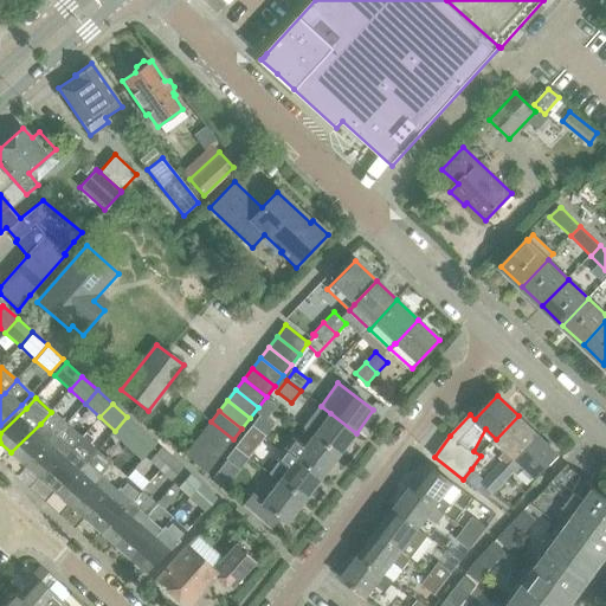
[(11,452),(25,465),(56,437),(66,425),(51,412),(40,424),(11,452)]
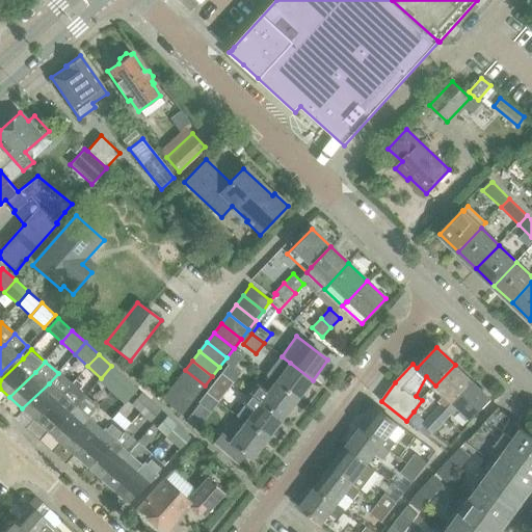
[(290,363),(275,382),(297,400),(313,380),(290,363)]
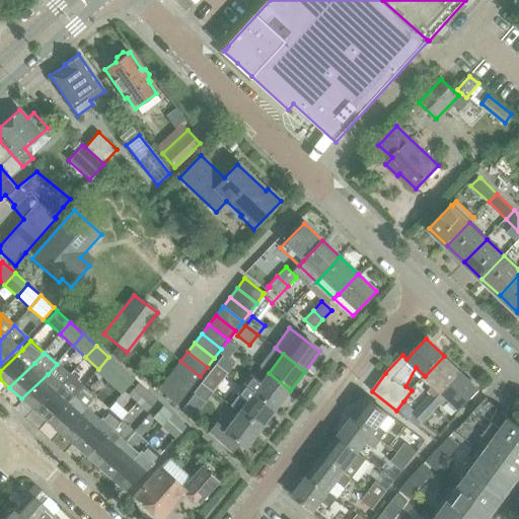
[(234,365),(222,356),(216,364),(228,373),(234,365)]
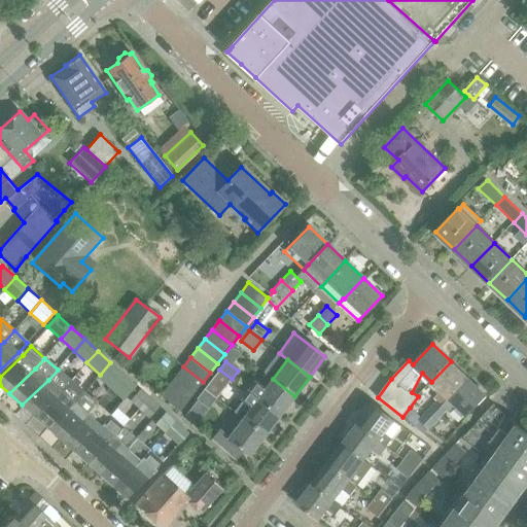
[(431,382),(449,398),(468,378),(451,361),(431,382)]
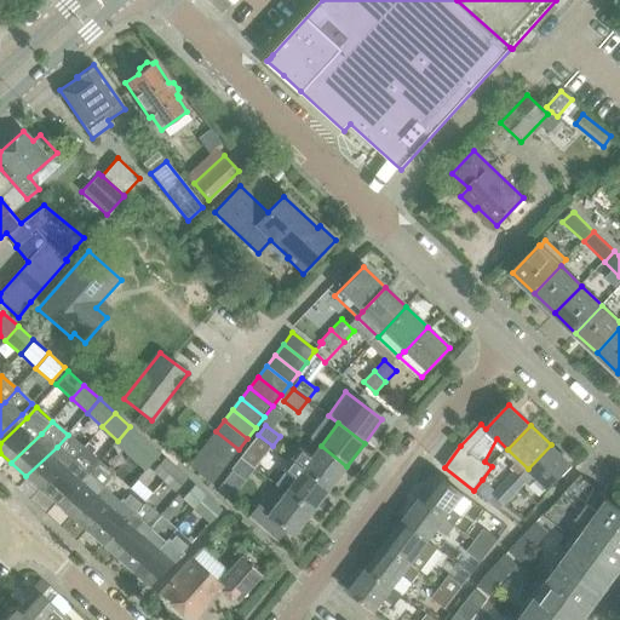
[(216,431),(207,442),(230,460),(239,449),(216,431)]
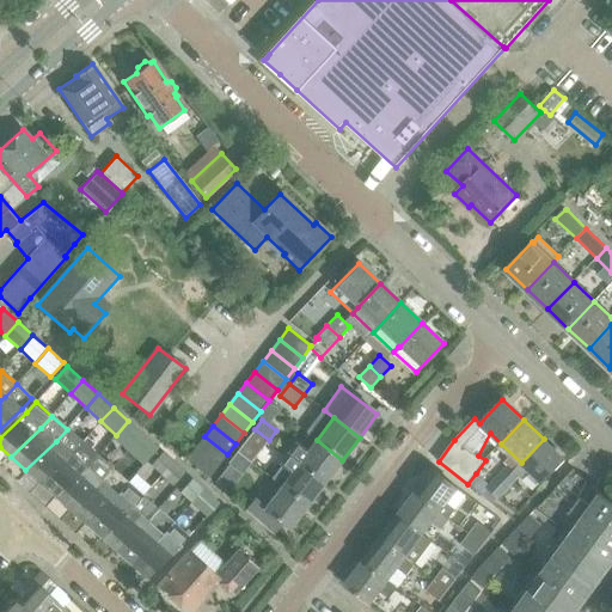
[(25,470),(41,483),(71,456),(83,442),(67,429),(56,441),(25,470)]
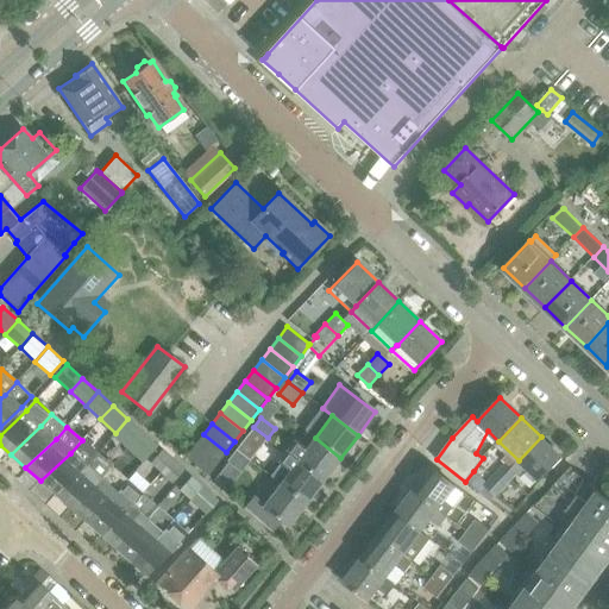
[(253,427),(236,450),(250,460),(268,438),(253,427)]
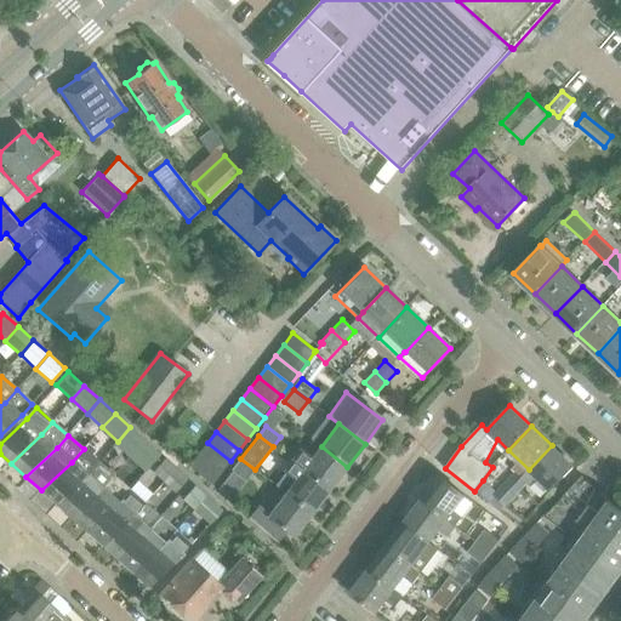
[(143,465),(157,450),(146,440),(134,455),(143,465)]
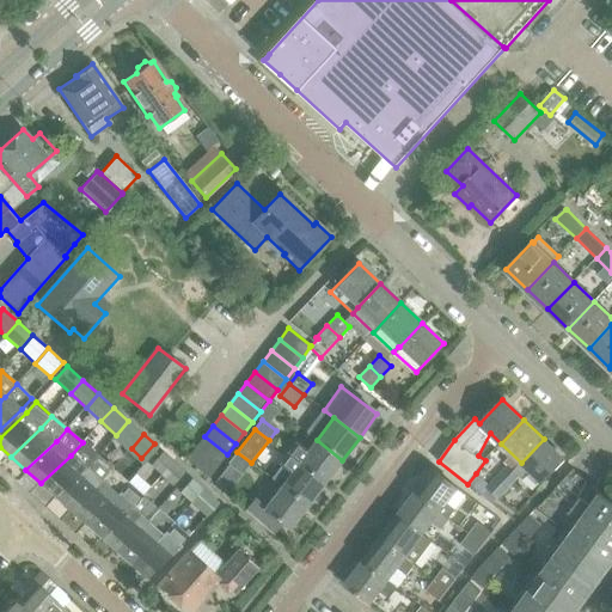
[(204,436),(196,447),(219,465),(227,454),(204,436)]
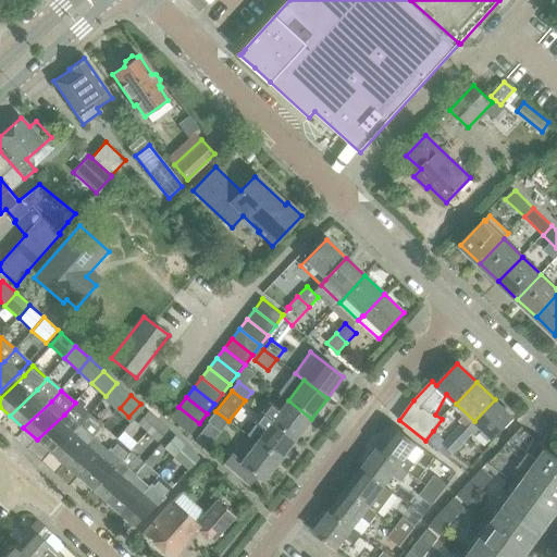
[(494,440),(515,418),(495,399),(474,421),(494,440)]
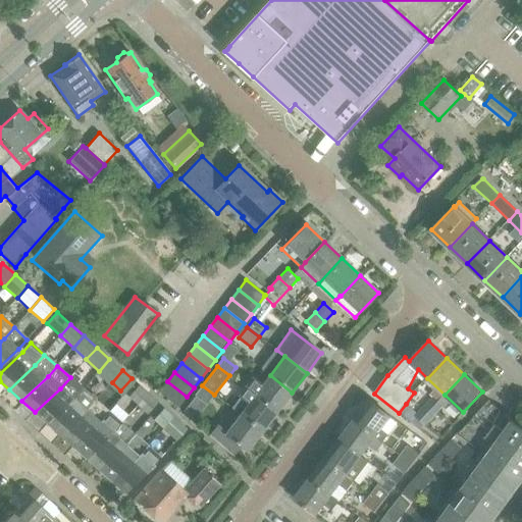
[(263,385),(255,379),(247,389),(277,412),(292,393),(270,375),(263,385)]
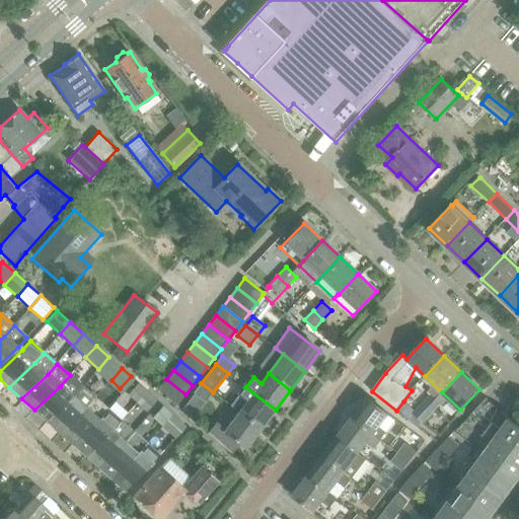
[(34,410),(48,422),(73,397),(82,387),(76,381),(70,375),(60,386),(34,410)]
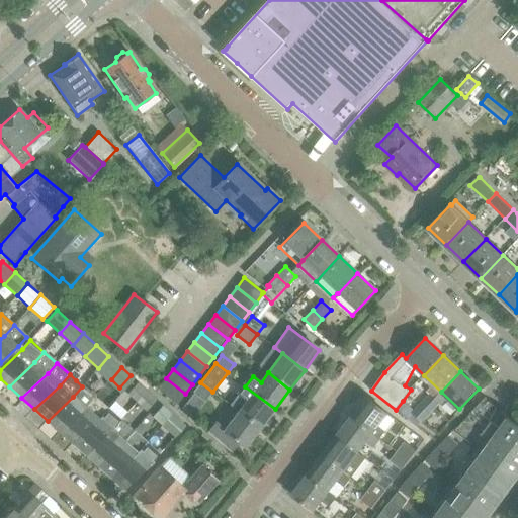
[(158,389),(177,404),(185,394),(166,378),(158,389)]
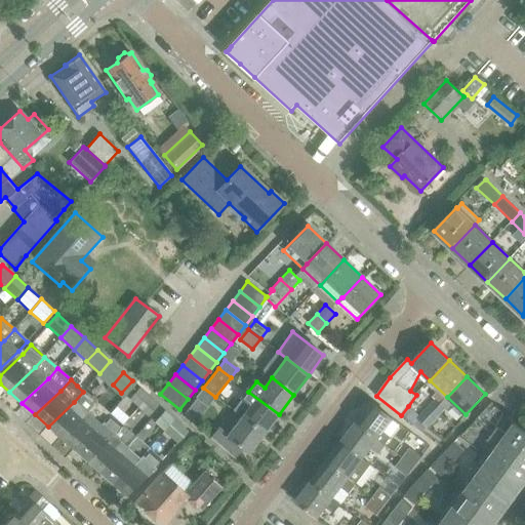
[(138,387),(127,399),(137,408),(149,396),(138,387)]
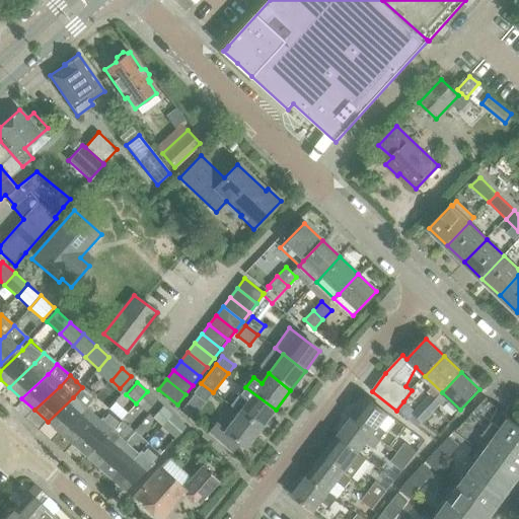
[(192,394),(204,404),(213,392),(201,383),(192,394)]
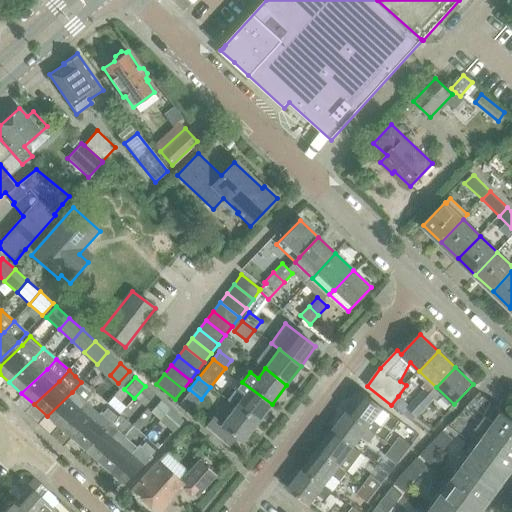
[(47,416),(59,427),(85,403),(94,393),(93,392),(81,382),(72,392),(47,416)]
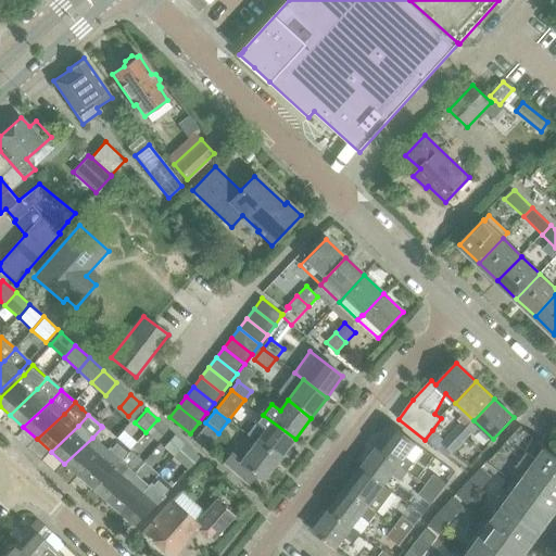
[(248,436),(256,442),(256,441),(279,459),(295,439),(263,415),(248,436)]
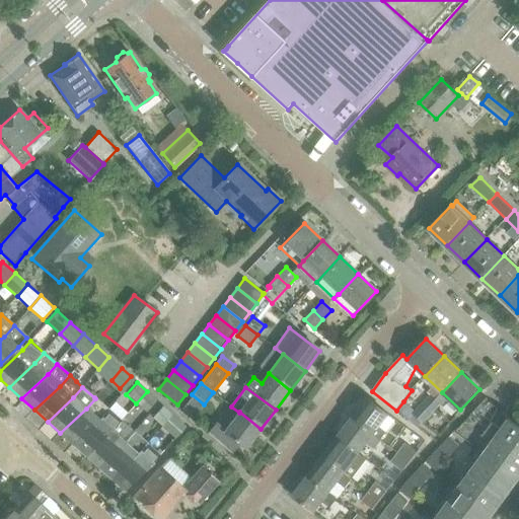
[(146,412),(156,399),(147,391),(136,403),(146,412)]
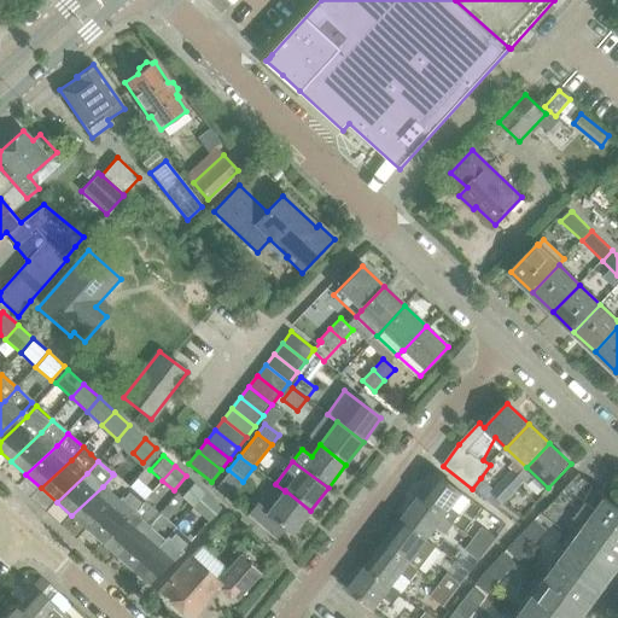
[(525,481),(519,476),(514,470),(503,482),(514,493),(525,481)]
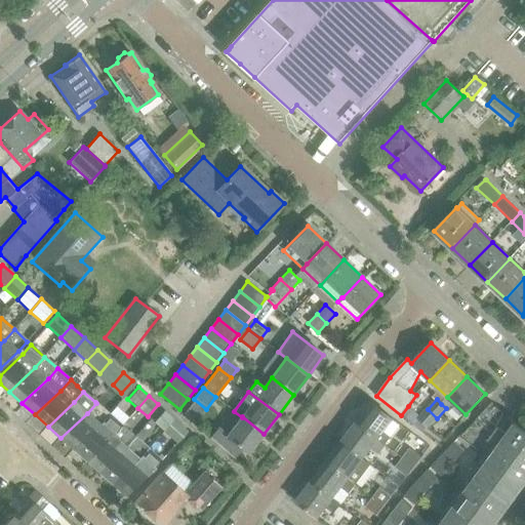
[(371,402),(356,422),(378,440),(386,445),(391,438),(384,432),(394,419),(371,402)]
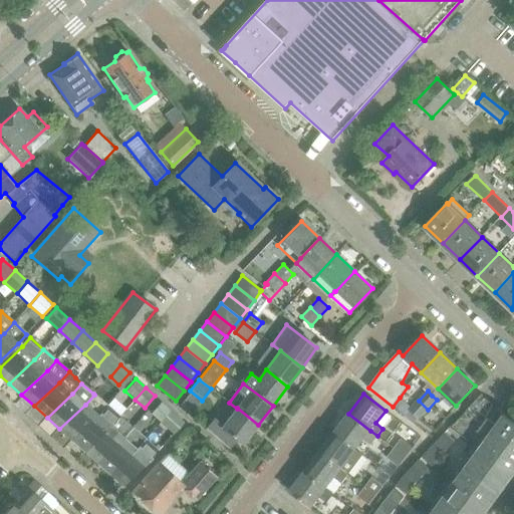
[(59,429),(72,440),(97,416),(106,406),(94,395),(85,405),(59,429)]
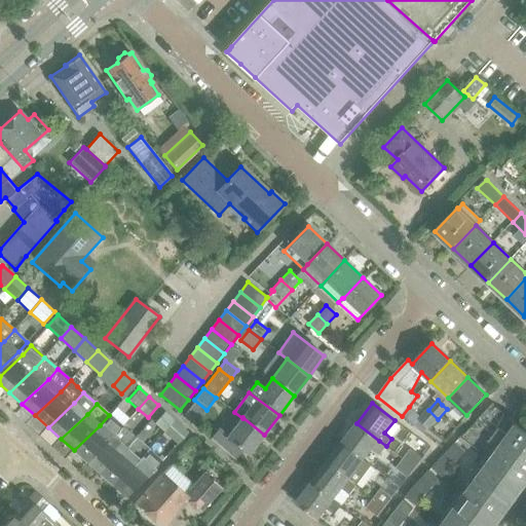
[(409,407),(402,416),(414,424),(421,417),(409,407)]
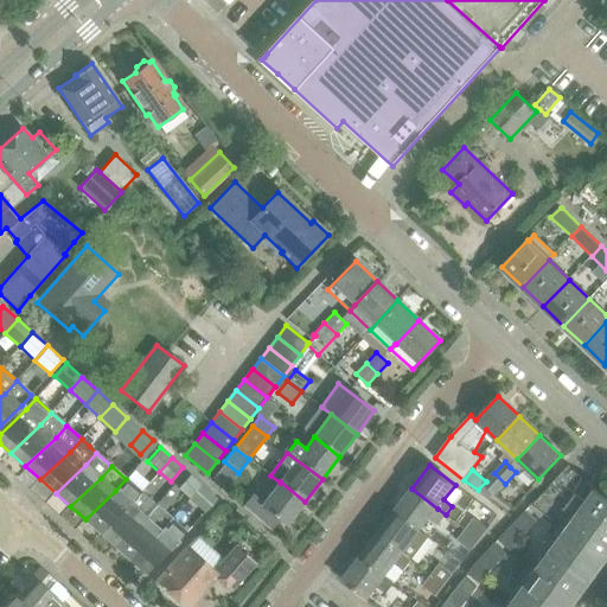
[(190,473),(178,487),(190,498),(202,485),(190,473)]
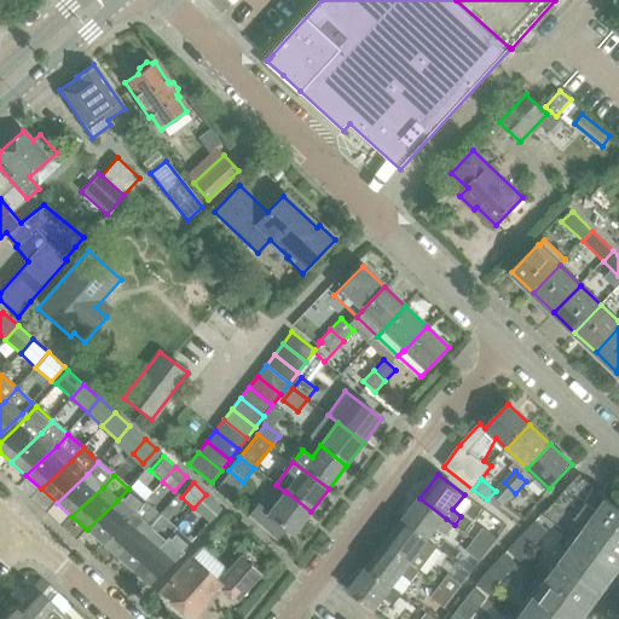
[(487,499),(493,504),(499,498),(504,504),(515,493),(504,482),(496,491),(487,499)]
